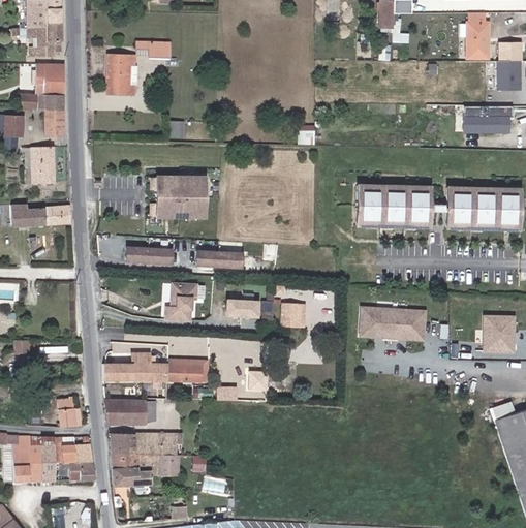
[(27,22),(60,21),(59,0),(27,0),(27,3),(27,12),(27,22)]
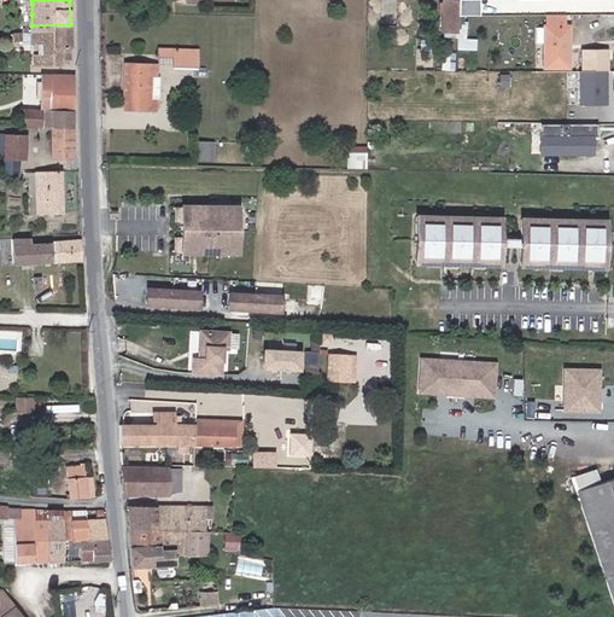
[(443,0),(443,39),(448,38),(457,39),(456,0),(443,0)]
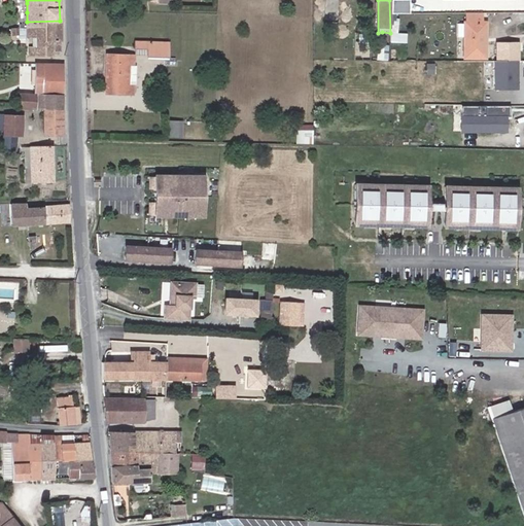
[(415,13),(414,0),(396,0),(397,13),(415,13)]
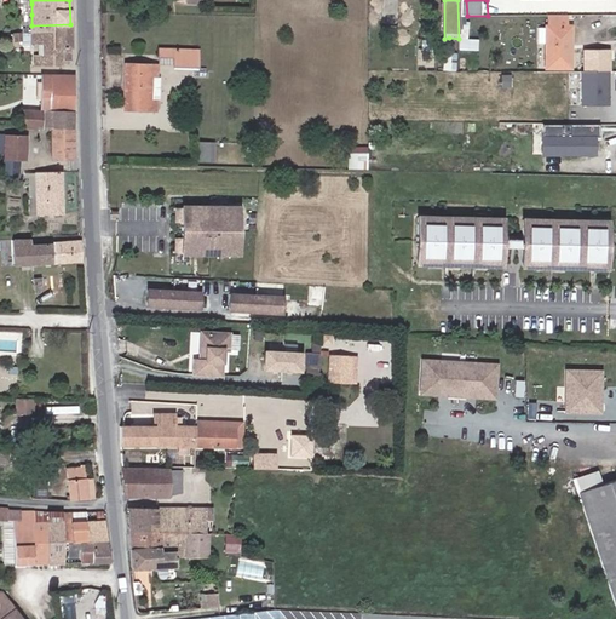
[(186,3),(186,13),(205,13),(205,4),(186,3)]
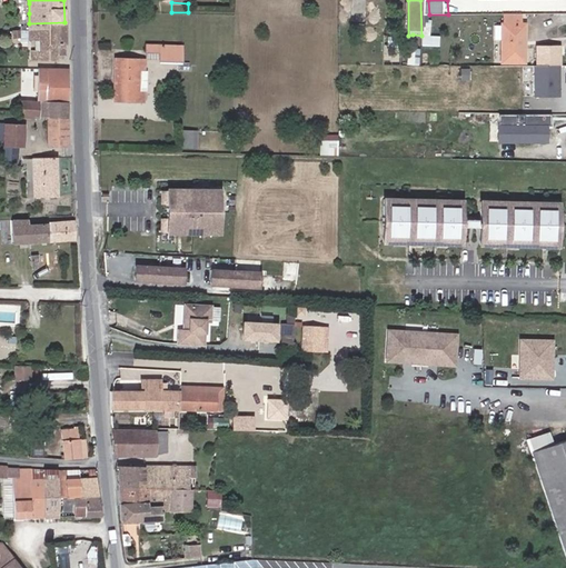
[(518,15),(500,13),(500,23),(500,28),(500,63),(524,63),(524,25),(518,25),(518,15)]
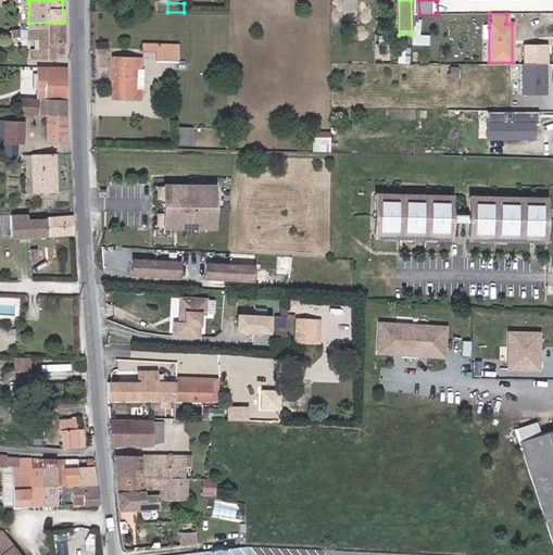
[(63,22),(28,23),(22,23),(22,25),(28,25),(28,28),(40,29),(40,50),(40,59),(58,59),(58,53),(63,53),(63,22)]
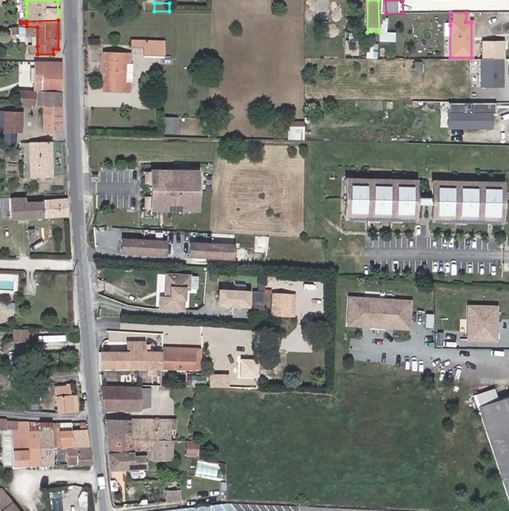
[(383,41),(399,41),(399,32),(383,32),(383,41)]
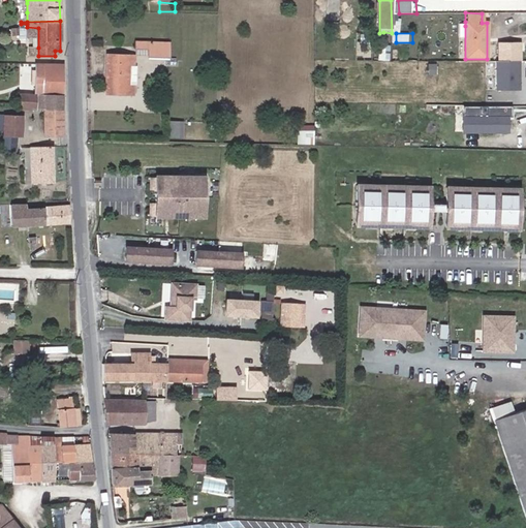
[(149,57),(168,57),(168,42),(136,41),(135,48),(148,48),(149,57)]
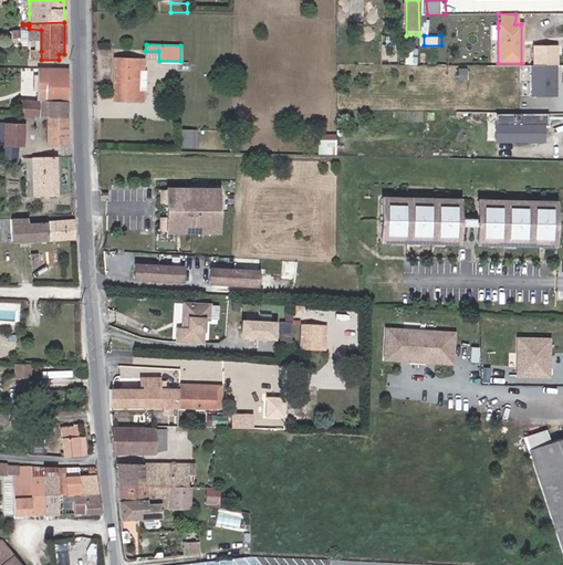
[(409,63),(420,64),(421,49),(410,49),(409,63)]
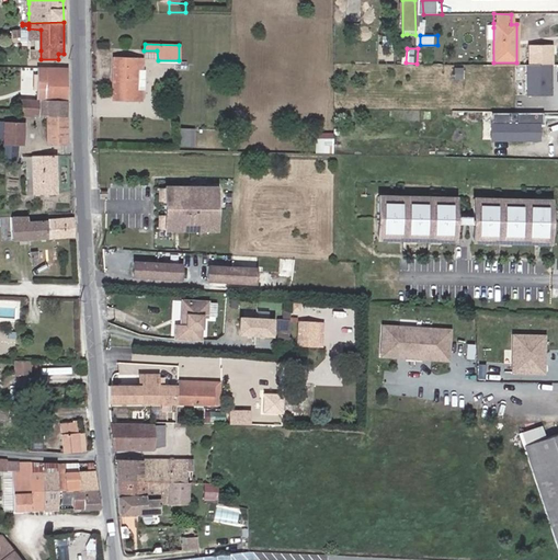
[(136,71),(141,71),(141,60),(113,59),(113,99),(140,100),(140,90),(136,90),(136,71)]
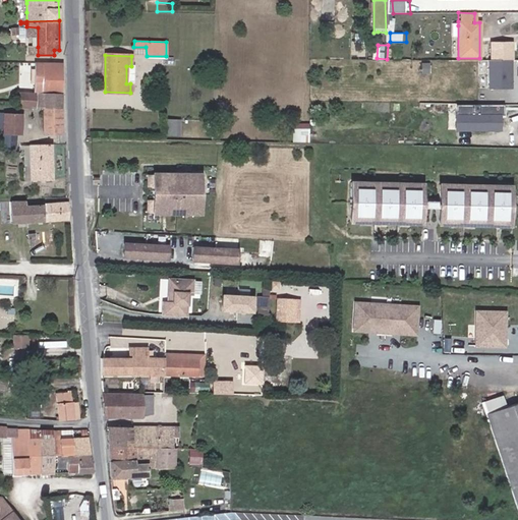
[(517,61),(493,59),(491,88),(517,90),(517,61)]
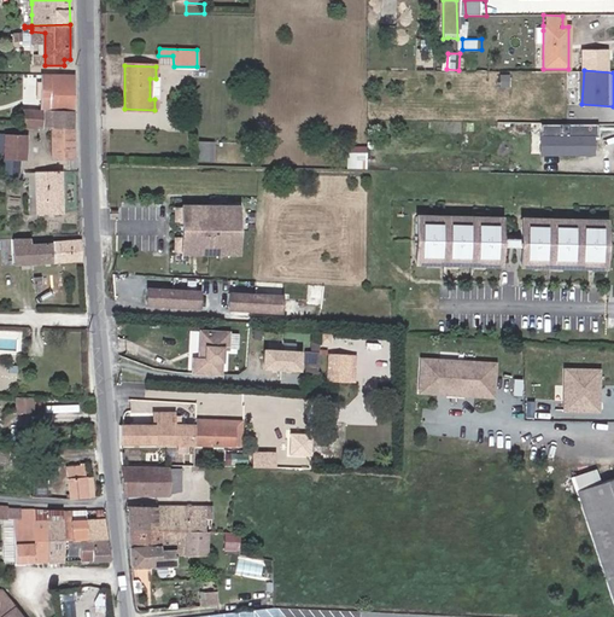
[(75,111),(75,75),(42,74),(42,83),(51,83),(51,99),(42,98),(42,110),(46,110),(75,111)]
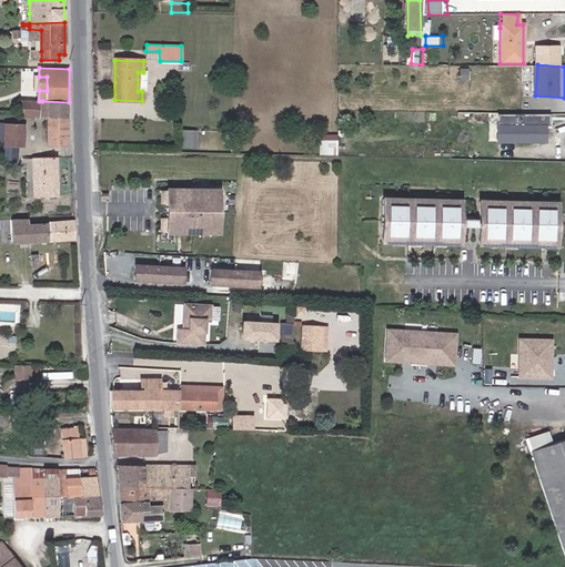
[(22,101),(22,115),(38,117),(38,101),(22,101)]
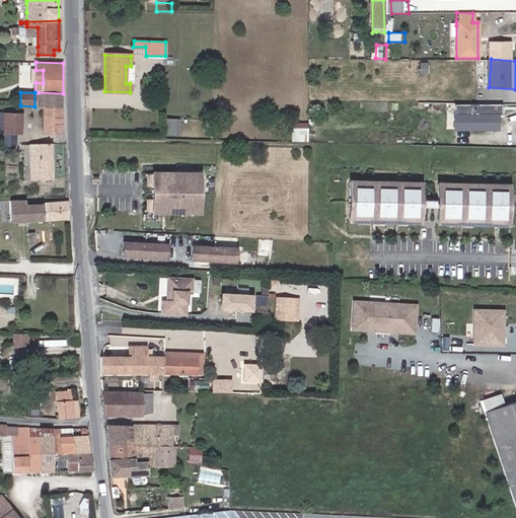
[(61,133),(63,93),(39,92),(38,106),(47,107),(47,133),(61,133)]
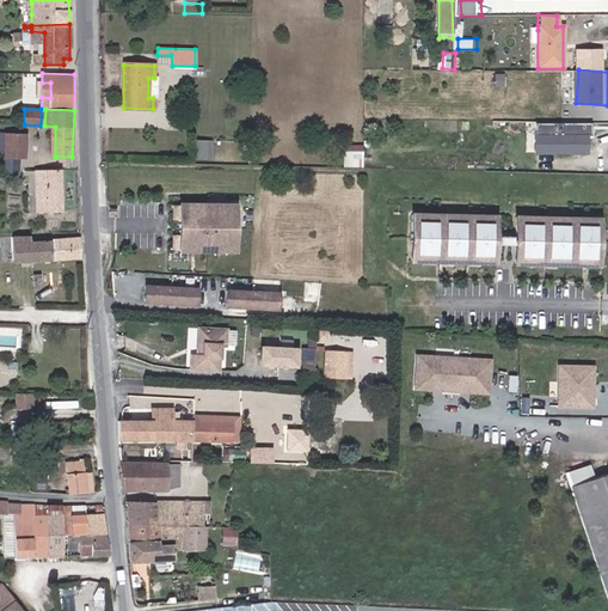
[(542,153),(596,154),(597,123),(542,123),(542,153)]
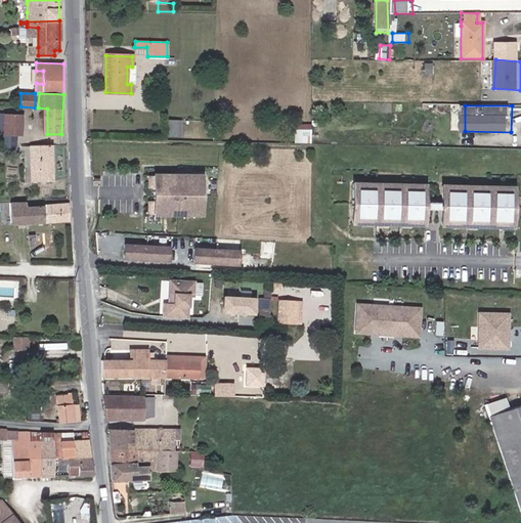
[(16,150),(16,148),(18,135),(22,135),(24,117),(0,114),(0,128),(5,129),(3,149),(16,150)]
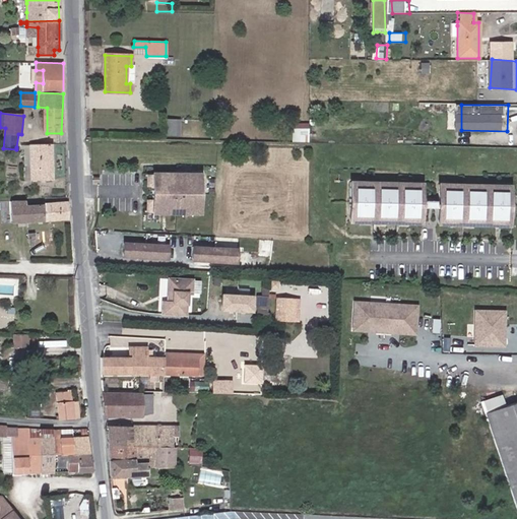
[(165,118),(164,134),(174,134),(175,118),(165,118)]
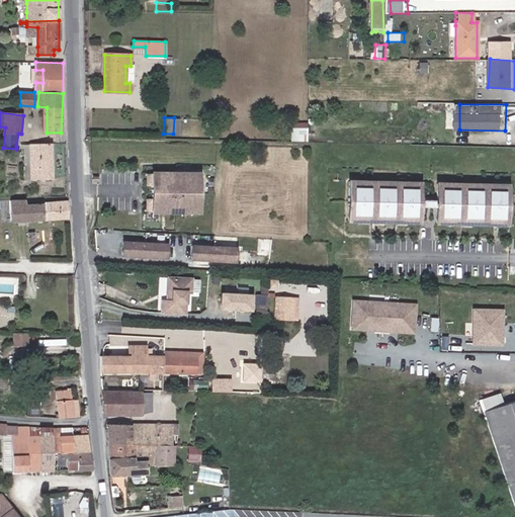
[(305,123),(291,123),(291,135),(305,135),(305,123)]
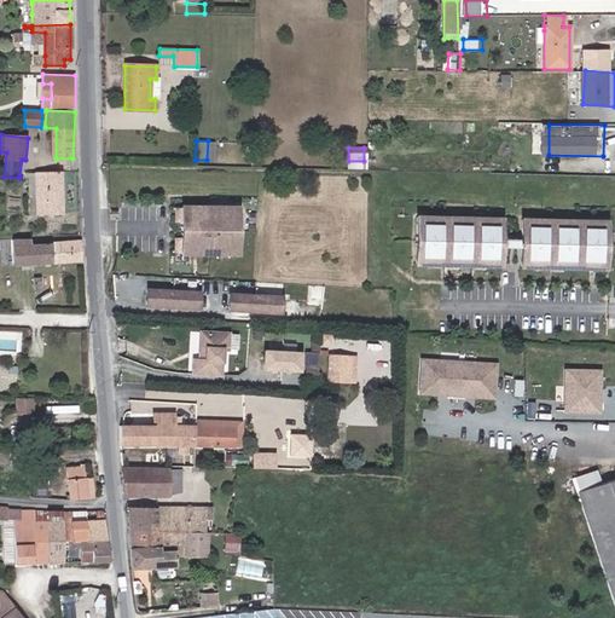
[(40,215),(64,214),(62,172),(38,173),(40,215)]
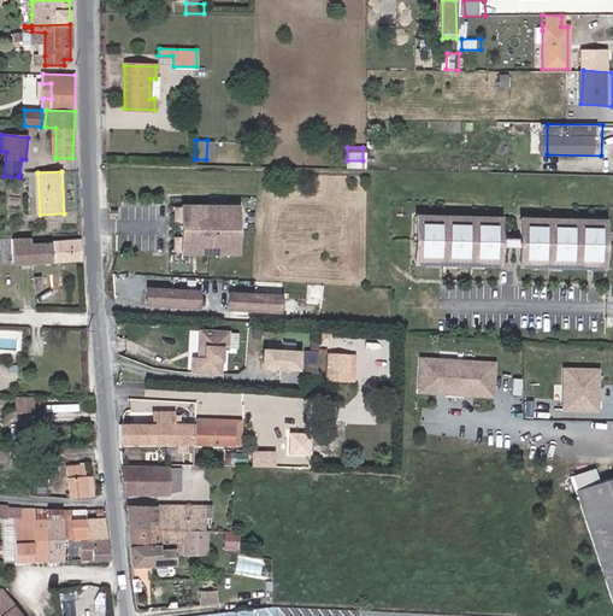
[(240,254),(241,207),(233,207),(231,211),(219,211),(220,207),(204,207),(204,211),(192,211),(192,206),(182,206),(182,209),(176,209),(176,221),(182,221),(182,239),(176,239),(175,251),(181,251),(181,253),(190,253),(190,250),(202,250),(202,253),(219,254),(219,251),(231,251),(231,254),(240,254)]
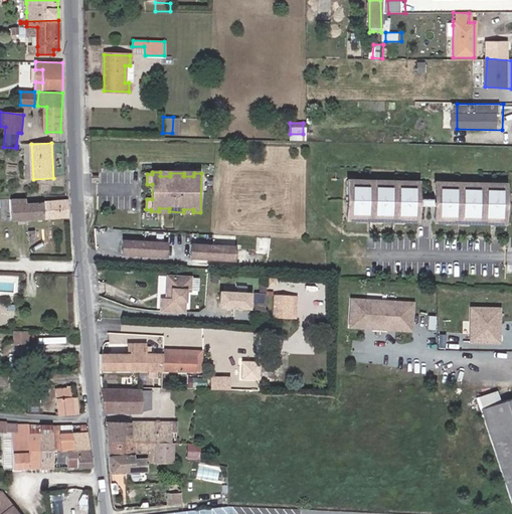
[(419,200),(420,183),(412,183),(412,186),(404,186),(404,183),(389,183),(389,186),(381,186),(381,183),(366,182),(366,185),(358,185),(358,182),(350,182),(349,221),(357,221),(357,218),(365,218),(365,221),(380,221),(380,218),(388,219),(388,222),(403,222),(403,219),(411,219),(411,222),(419,222),(419,205),(419,200)]
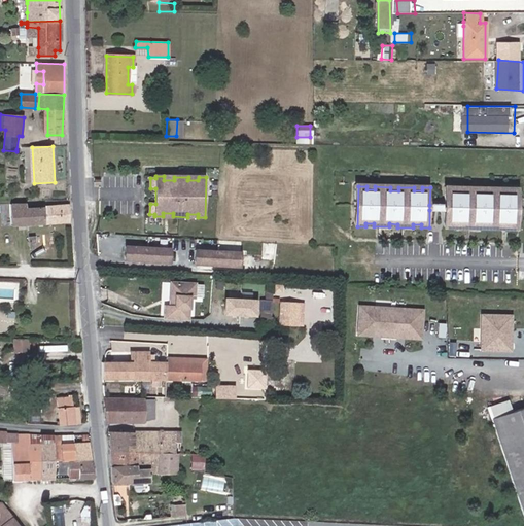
[(517,228),(518,187),(510,187),(509,190),(500,190),(501,187),(486,187),(485,190),(477,190),(478,187),(462,187),(461,190),(453,190),(454,187),(446,187),(445,205),(445,210),(445,228),(453,228),(453,224),(461,224),(461,228),(477,228),(477,224),(485,224),(485,228),(500,228),(500,224),(509,224),(509,228),(517,228)]
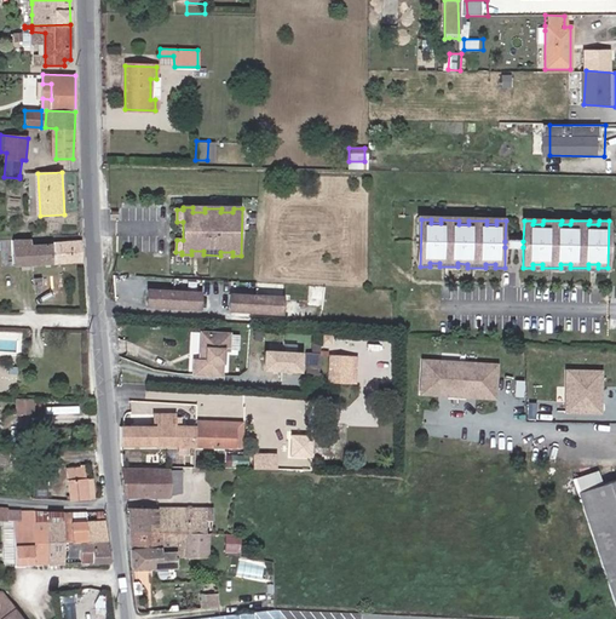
[(85,262),(84,244),(33,246),(32,240),(17,241),(17,265),(85,262)]
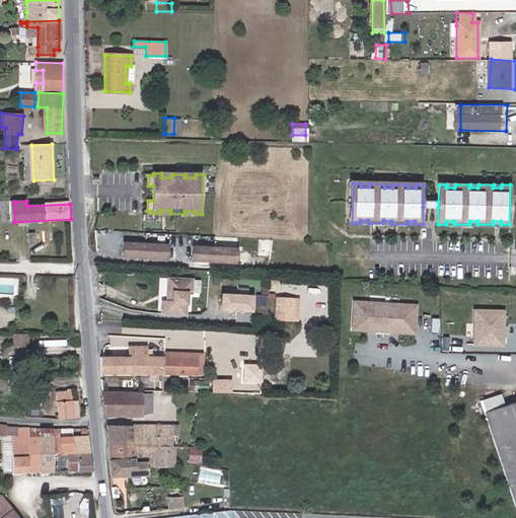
[(7,222),(14,222),(14,202),(6,202),(7,222)]
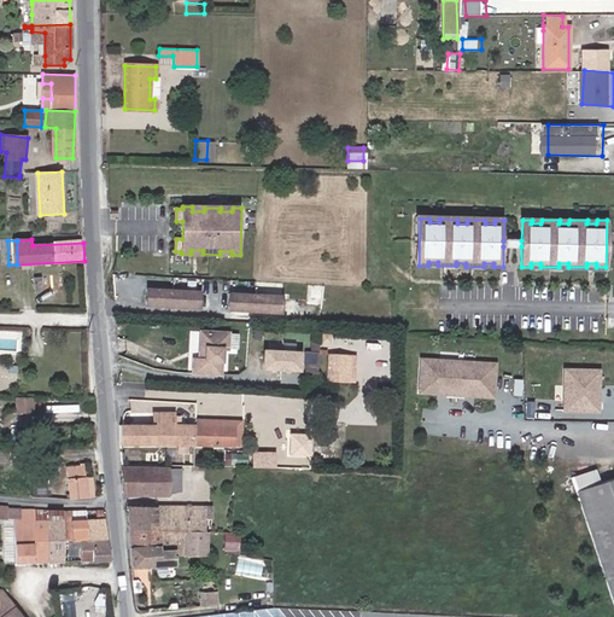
[(202,307),(203,291),(150,287),(150,304),(202,307)]
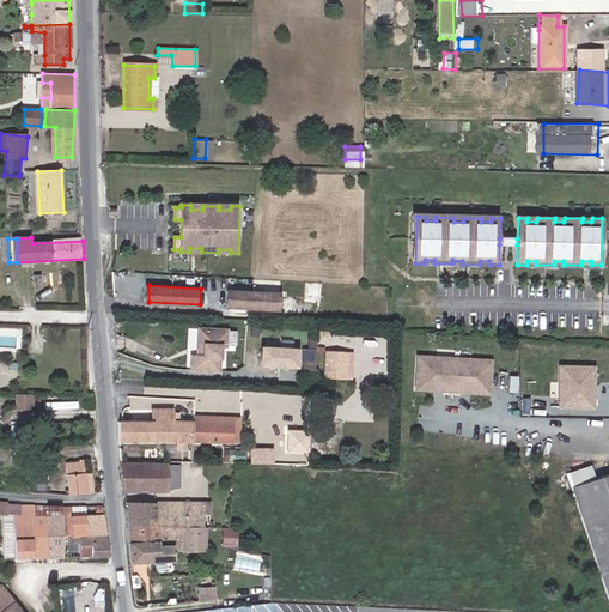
[(281,309),(282,292),(231,290),(230,307),(281,309)]
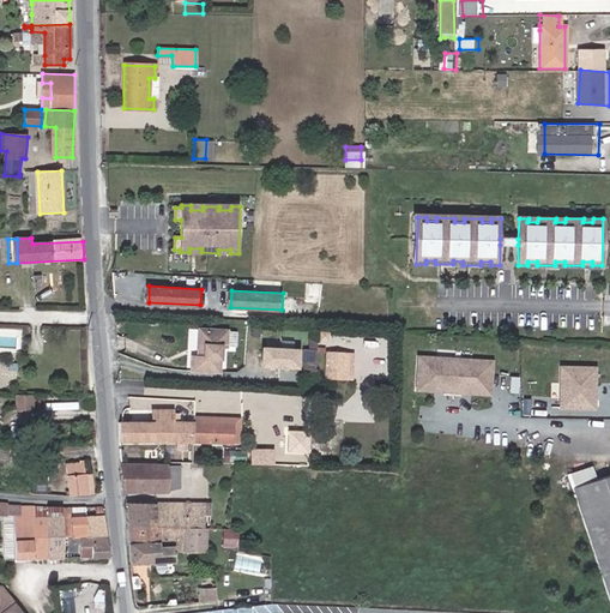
[(222,373),(223,354),(224,346),(237,347),(239,331),(230,330),(230,328),(198,326),(197,352),(201,352),(201,355),(191,355),(189,372),(201,373),(222,373)]
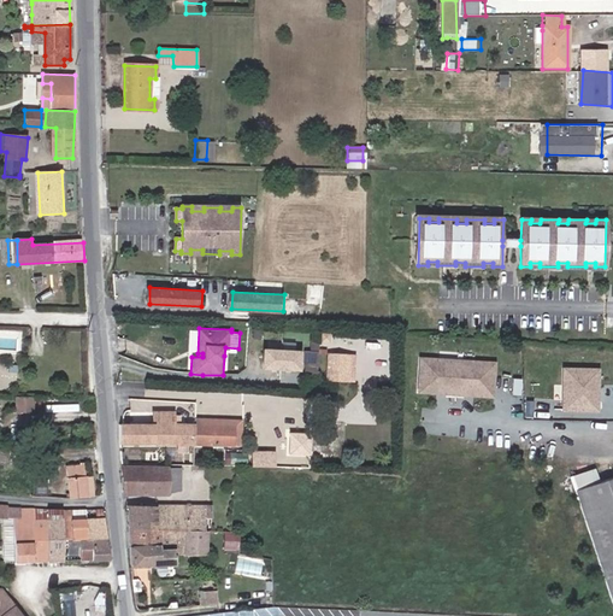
[(302,346),(266,345),(265,370),(301,371),(302,346)]
